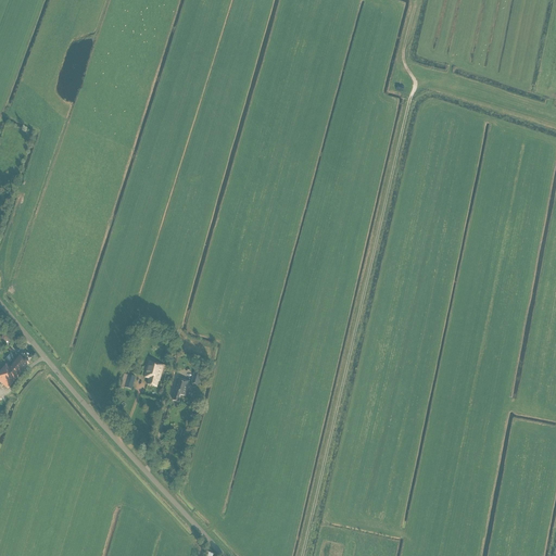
[(32,357),(25,352),(21,356),(20,356),(19,356),(15,353),(0,371),(0,381),(9,389),(29,364),(27,363),(32,357)]
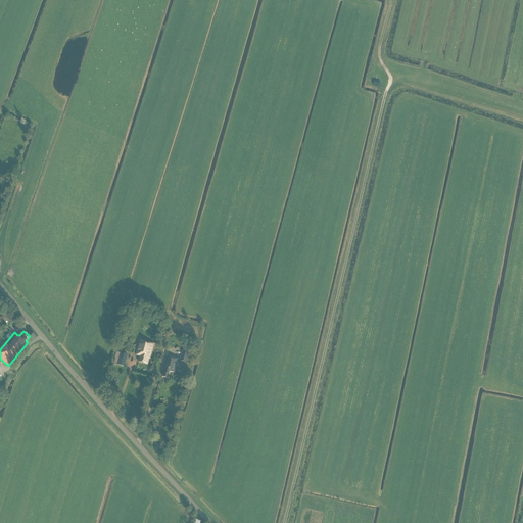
[(149,359),(154,343),(140,340),(136,354),(140,357),(139,362),(147,365),(149,359)]
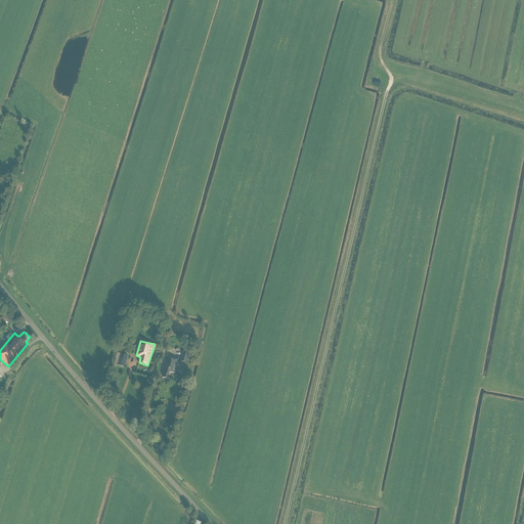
[(187,363),(190,353),(184,352),(181,361),(187,363)]
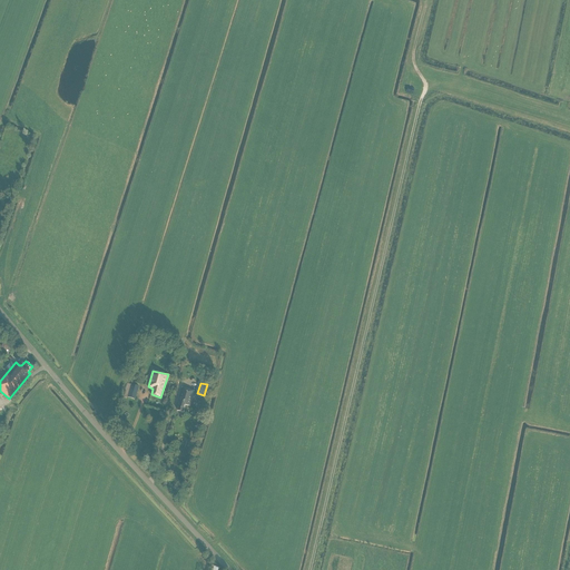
[(136,400),(139,386),(131,384),(127,397),(136,400)]
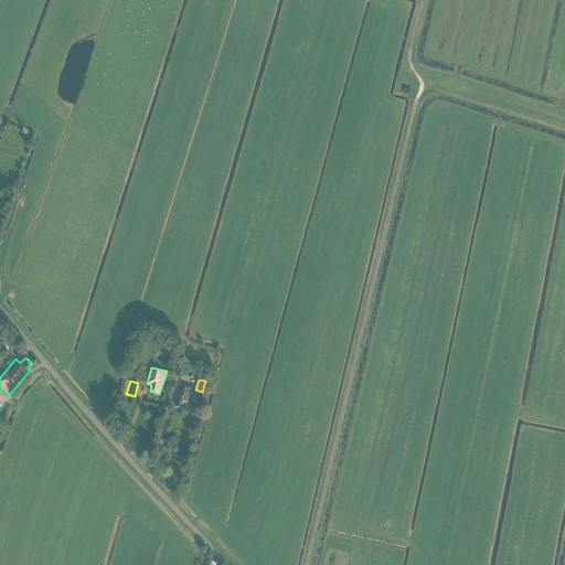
[(188,403),(192,388),(181,384),(177,396),(179,397),(176,407),(182,409),(184,402),(188,403)]
